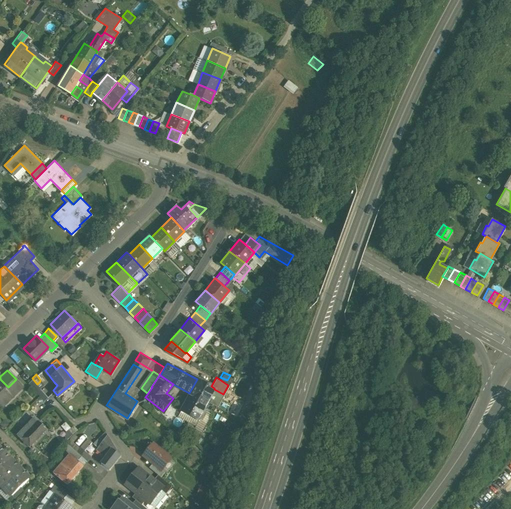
[(37,384),(32,378),(29,381),(34,387),(37,384)]
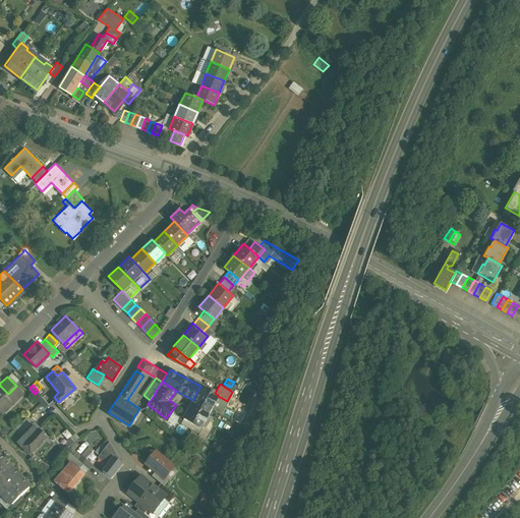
[(8,394),(0,386),(0,406),(2,406),(7,402),(8,403),(12,402),(13,401),(14,398),(21,392),(16,386),(8,394)]
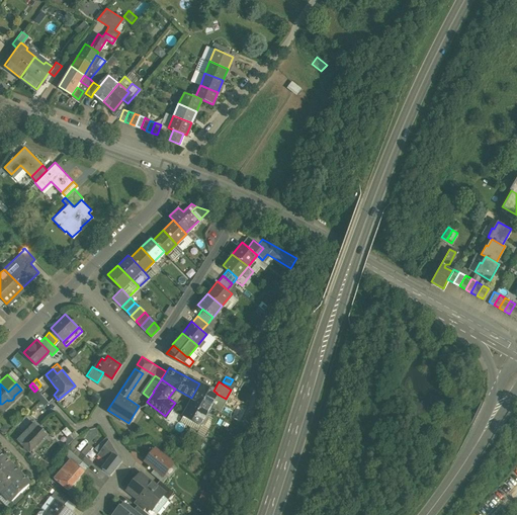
[(213,391),(199,383),(191,398),(195,399),(196,398),(210,405),(217,394),(217,393),(213,391)]
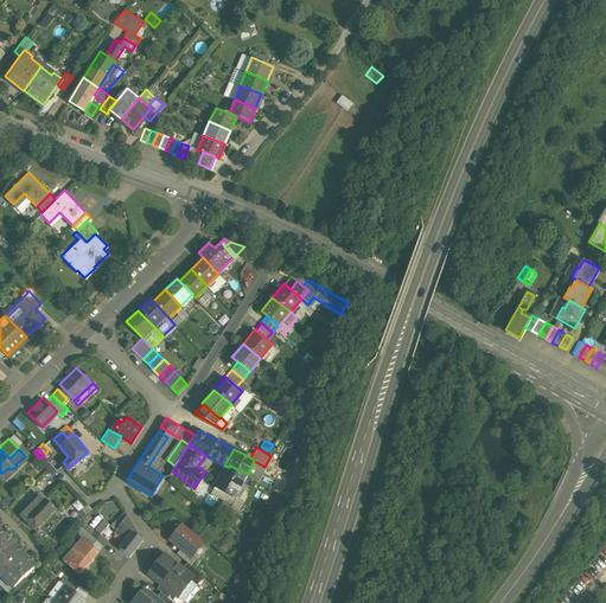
[(64,453),(58,459),(62,462),(63,462),(68,456),(64,453)]
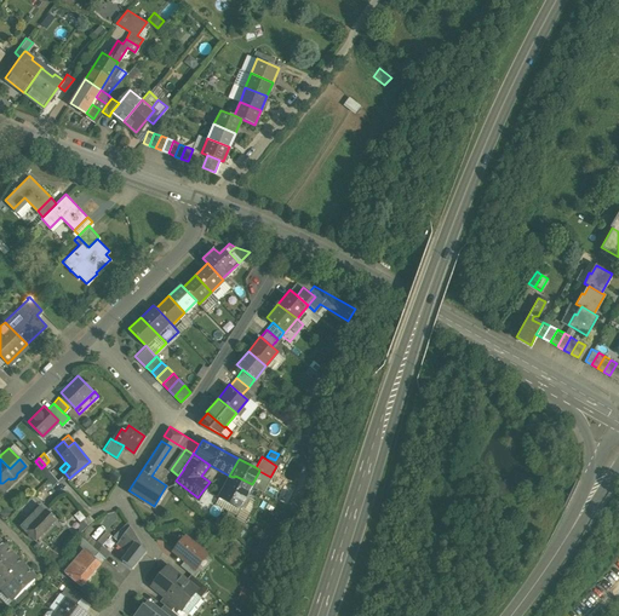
[(57,479),(50,470),(49,471),(46,473),(53,482),(57,479)]
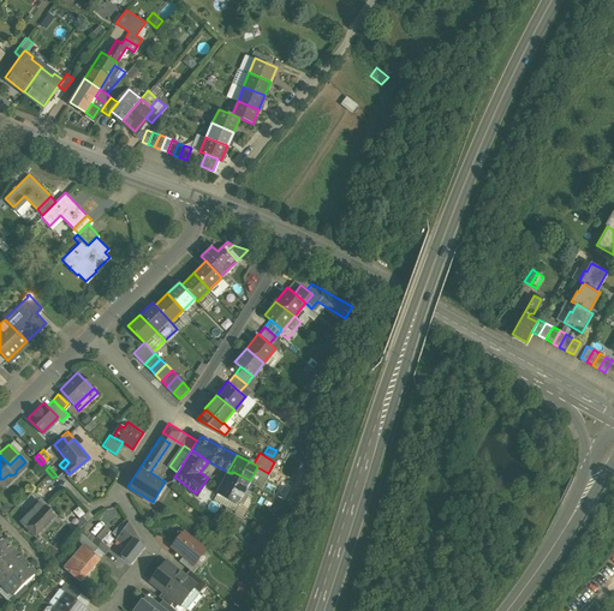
[(268,473),(257,467),(250,480),(261,486),(268,473)]
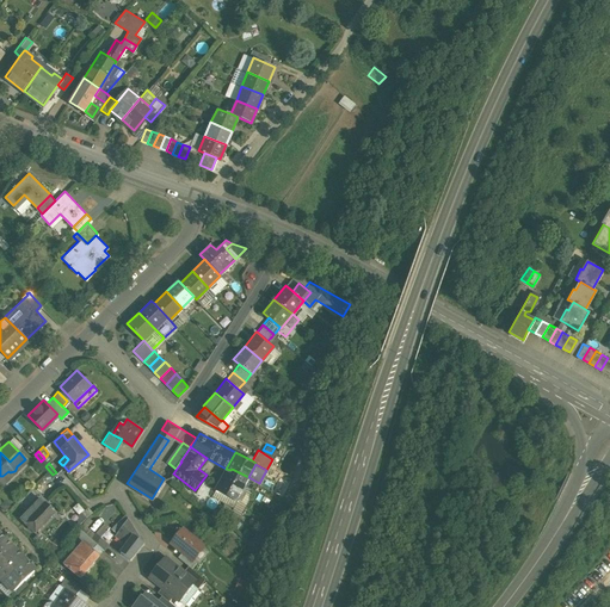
[(248,477),(232,469),(230,470),(226,469),(215,488),(235,499),(248,477)]
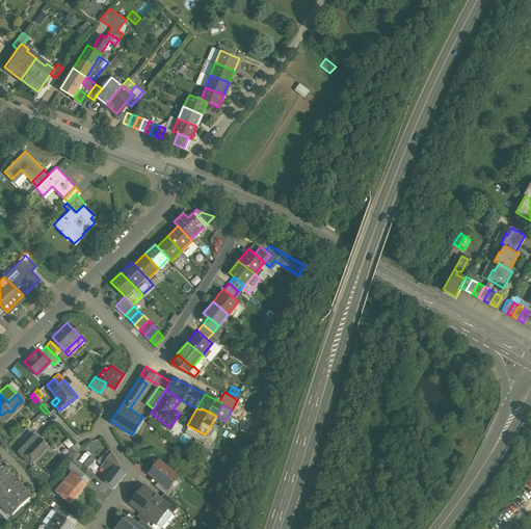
[(47,444),(34,432),(18,451),(29,463),(47,444)]
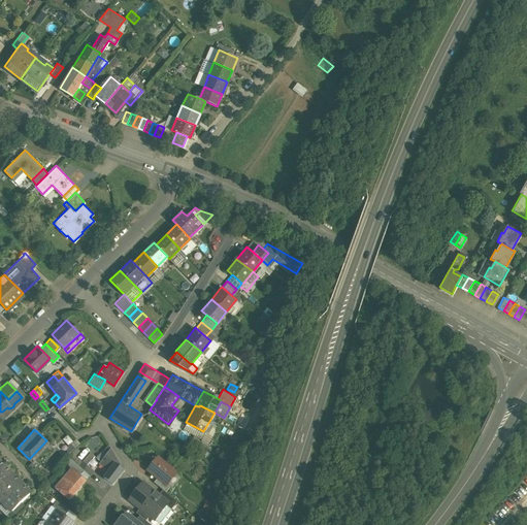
[(109,447),(100,460),(109,467),(114,461),(118,464),(120,462),(109,447)]
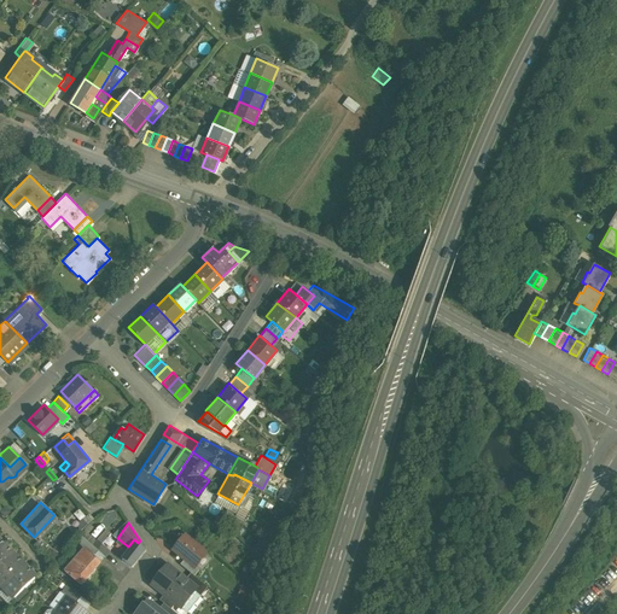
[(105,527),(95,538),(100,542),(109,531),(105,527)]
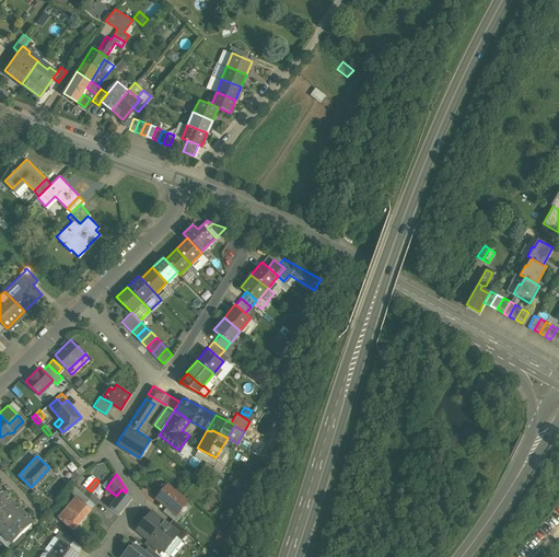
[(83,503),(89,498),(82,492),(71,484),(66,490),(76,499),(77,497),(83,503)]
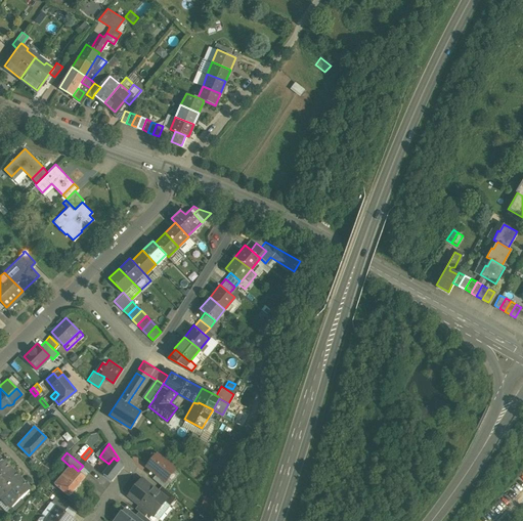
[(173,467),(156,452),(147,463),(153,467),(151,469),(156,472),(163,478),(164,478),(173,467)]
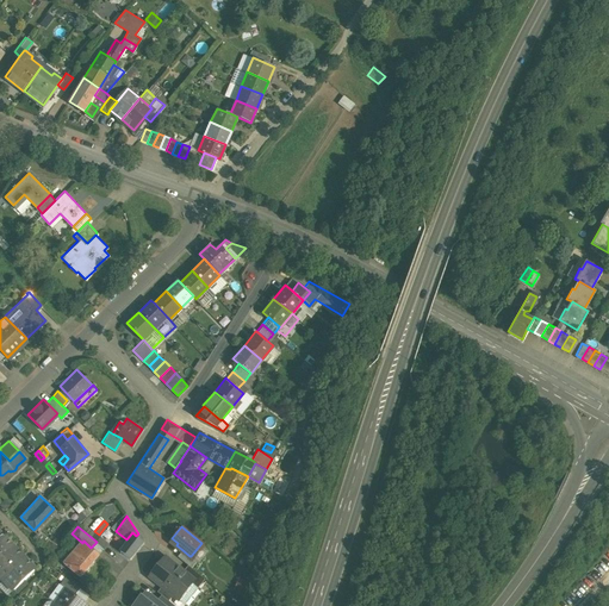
[(99,535),(94,531),(89,536),(97,542),(103,548),(107,542),(99,535)]
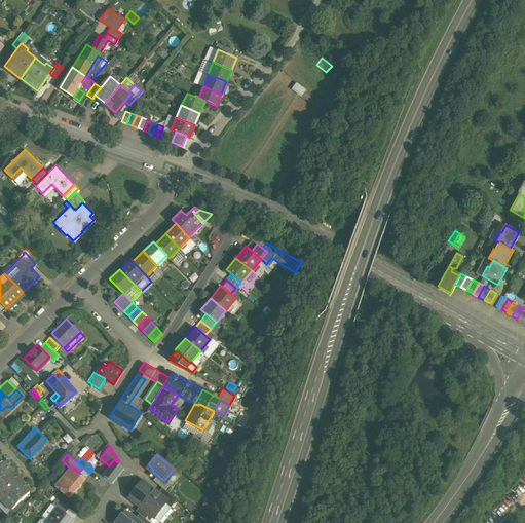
[(109,465),(103,474),(101,473),(99,475),(105,479),(107,476),(112,480),(121,467),(122,467),(121,465),(117,462),(114,459),(109,465)]
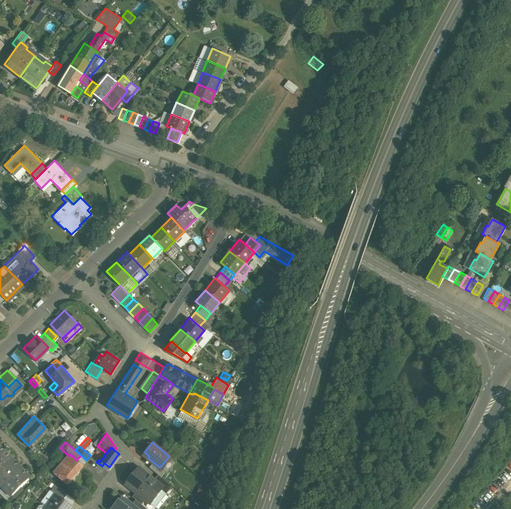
[(3,451),(0,453),(0,470),(11,460),(3,451)]
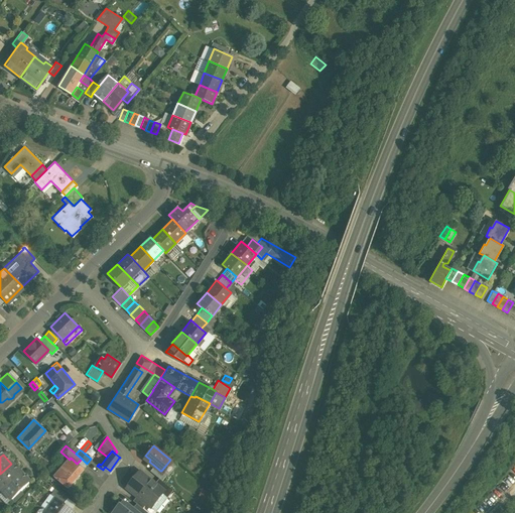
[(70,460),(52,478),(66,488),(83,468),(77,464),(71,458),(70,460)]
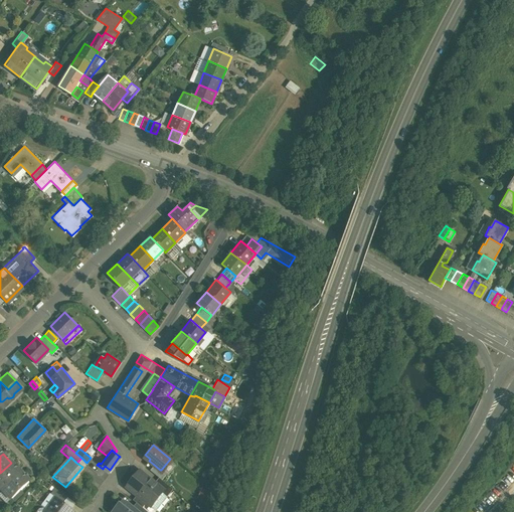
[(11,463),(0,473),(0,485),(2,488),(19,472),(11,463)]
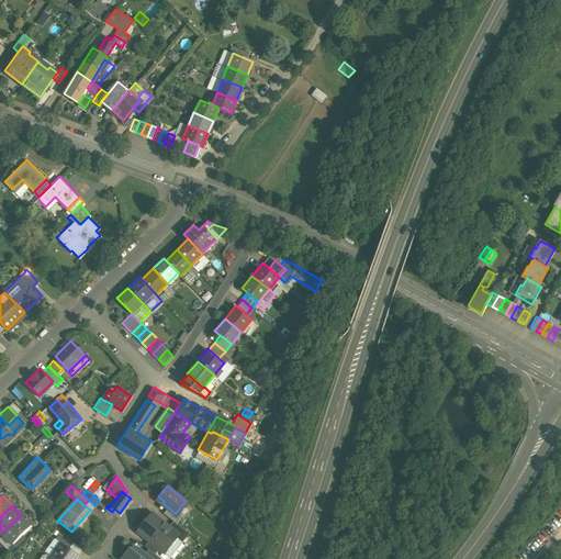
[(176,513),(175,513),(167,506),(163,512),(172,520),(176,522),(180,516),(176,513)]
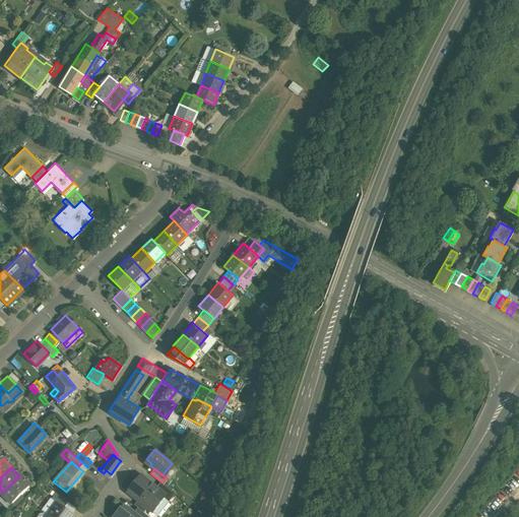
[(155,486),(140,473),(127,490),(137,498),(146,506),(149,508),(156,513),(168,500),(160,495),(163,492),(155,486)]
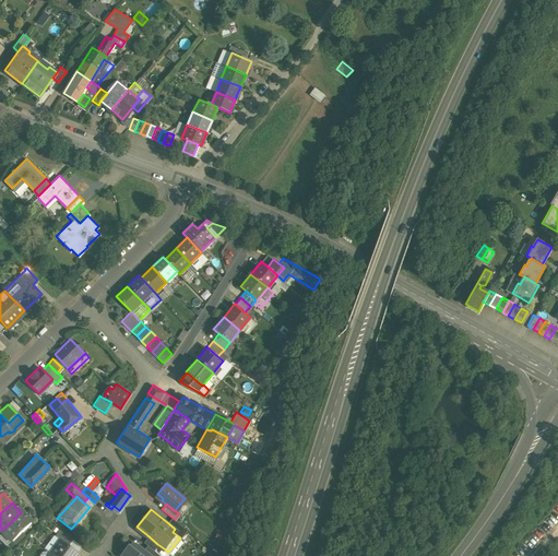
[(21,512),(2,530),(12,540),(27,524),(27,523),(31,521),(21,512)]
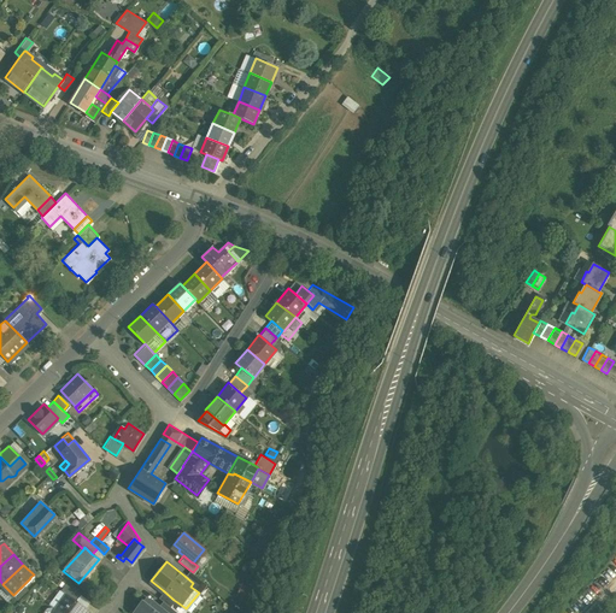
[(193,572),(189,570),(185,576),(193,583),(191,587),(199,593),(206,583),(193,572)]
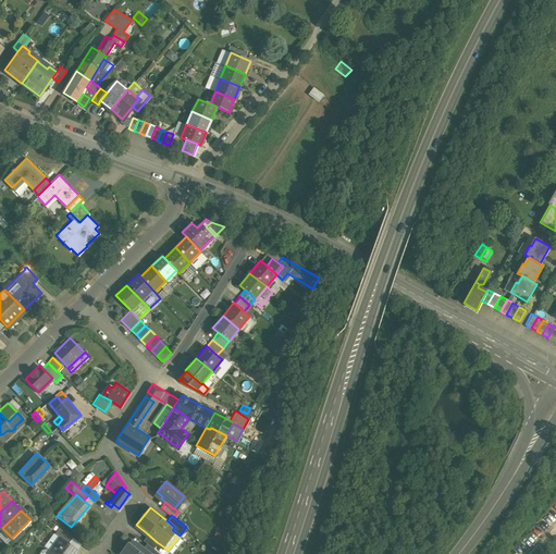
[(72,536),(59,527),(53,533),(60,537),(66,542),(72,536)]
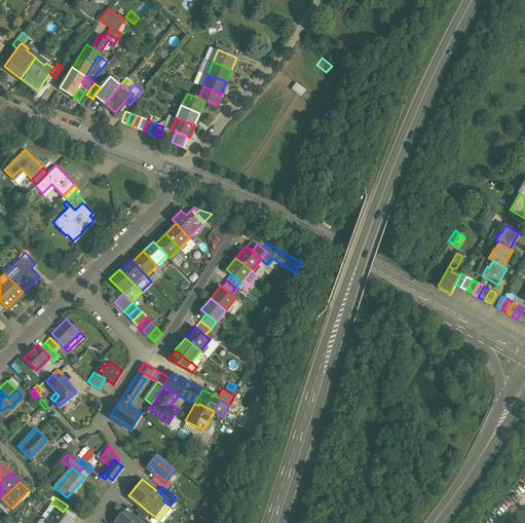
[(148,512),(139,503),(135,509),(139,512),(144,517),(148,512)]
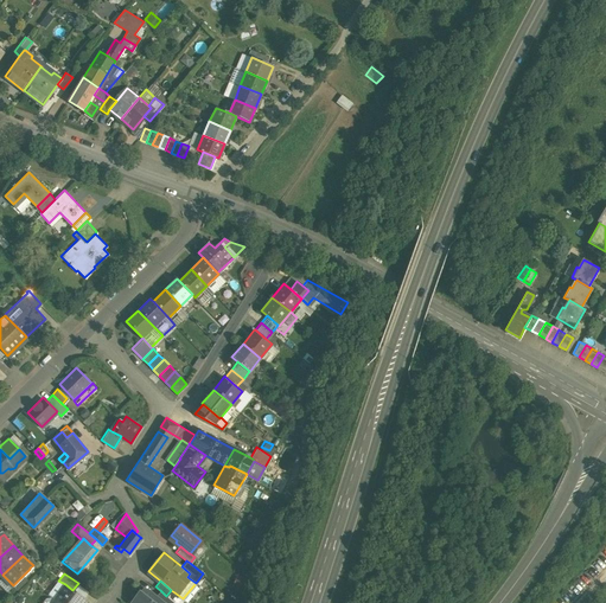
[(72,590),(65,584),(55,598),(61,602),(82,602),(85,600),(72,590)]
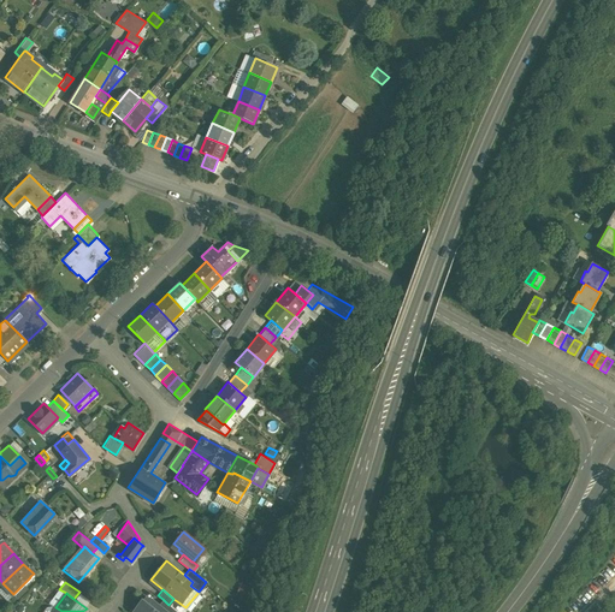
[(166,611),(158,605),(147,596),(142,601),(141,600),(134,611),(135,611),(166,611)]
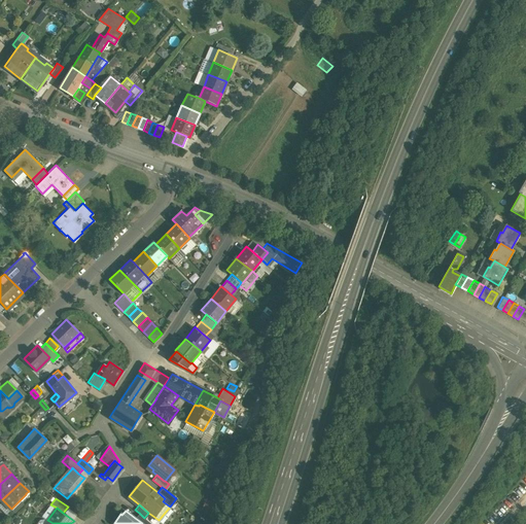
[(152,523),(144,518),(139,513),(135,518),(142,523),(152,523)]
